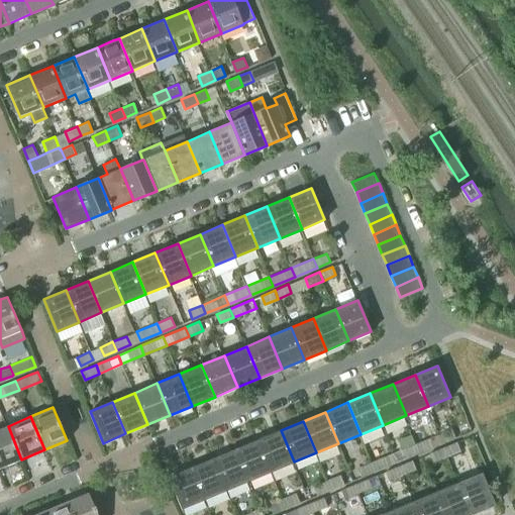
[(0,468),(21,459),(8,426),(0,428),(0,468)]
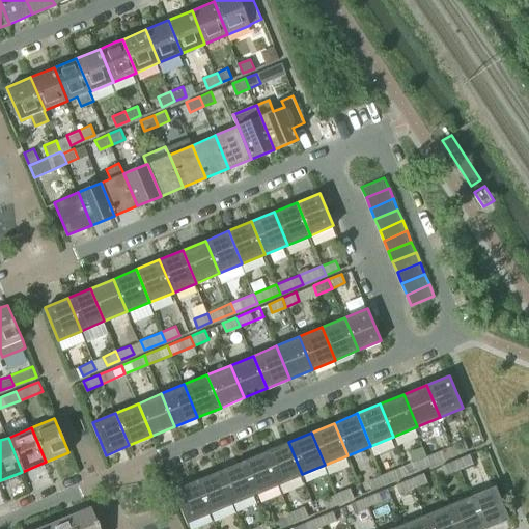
[(465,439),(450,445),(454,454),(468,448),(465,439)]
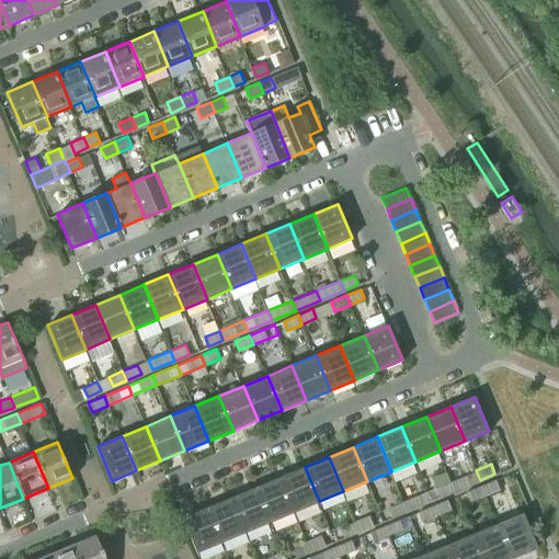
[(281,477),(295,512),(319,501),(305,467),(281,477)]
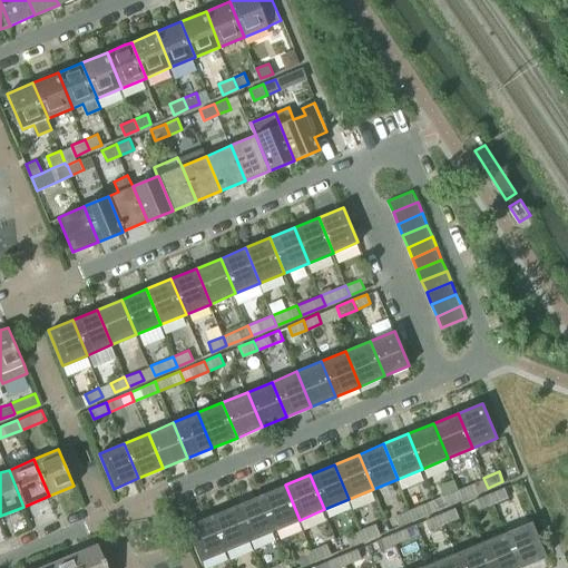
[(463,498),(478,491),(475,482),(459,488),(463,498)]
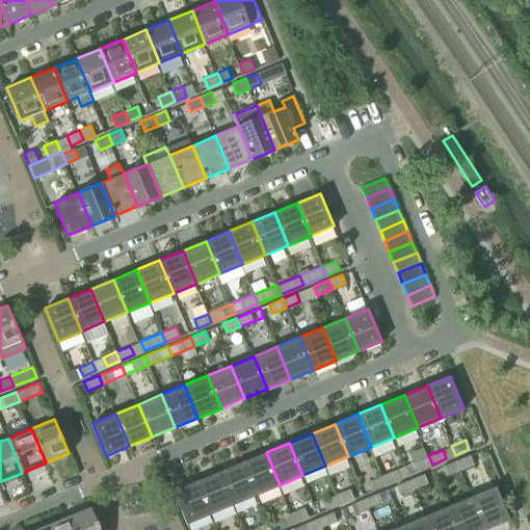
[(243,461),(257,495),(280,485),(266,452),(243,461)]
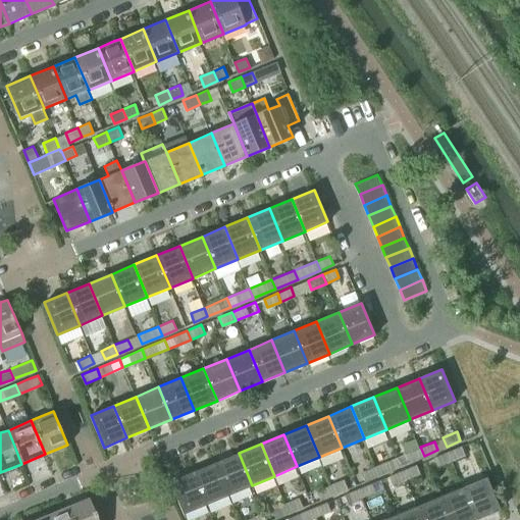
[(452,460),(465,454),(462,445),(448,451),(452,460)]
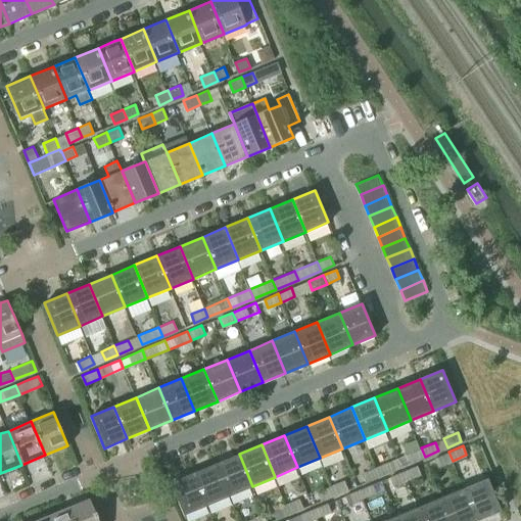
[(398,458),(403,466),(425,457),(421,447),(398,458)]
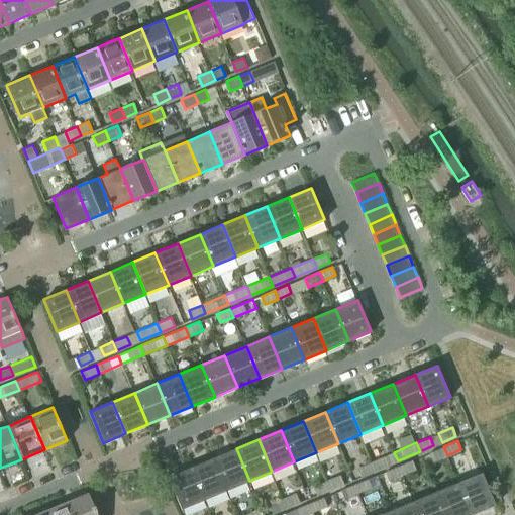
[(430,451),(434,461),(447,455),(443,446),(430,451)]
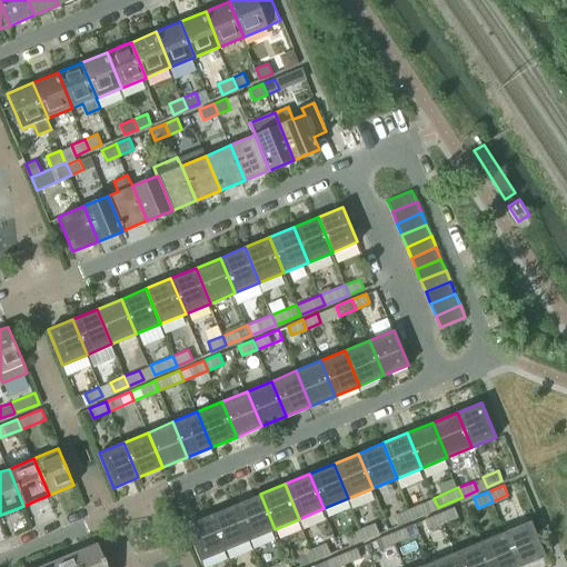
[(236,505),(250,539),(275,529),(260,494),(236,505)]
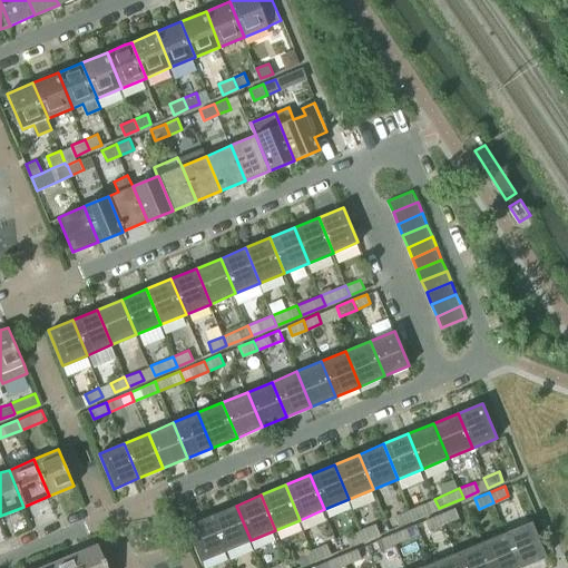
[(414,519),(415,518),(439,508),(434,499),(410,509),(414,519)]
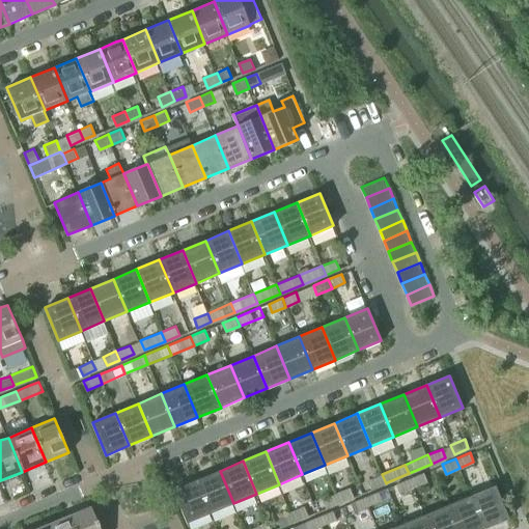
[(196,480),(210,512),(233,503),(220,471),(196,480)]
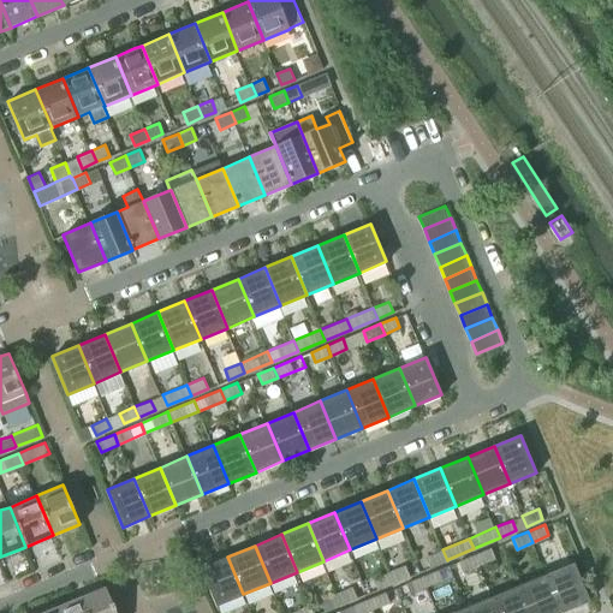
[(480,564),(495,558),(492,547),(475,553),(480,564)]
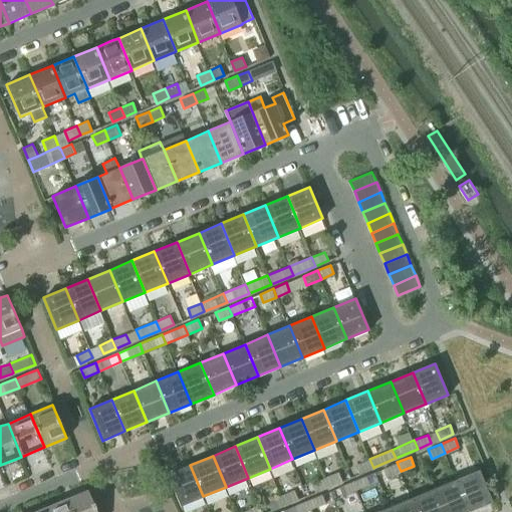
[(356,464),(360,473),(373,468),(369,459),(356,464)]
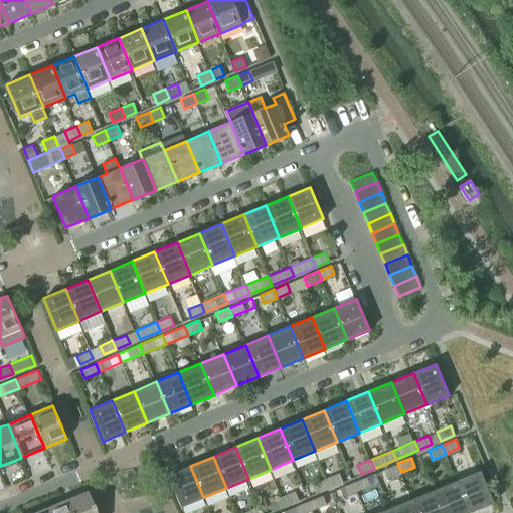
[(384,469),(388,478),(401,472),(397,463),(384,469)]
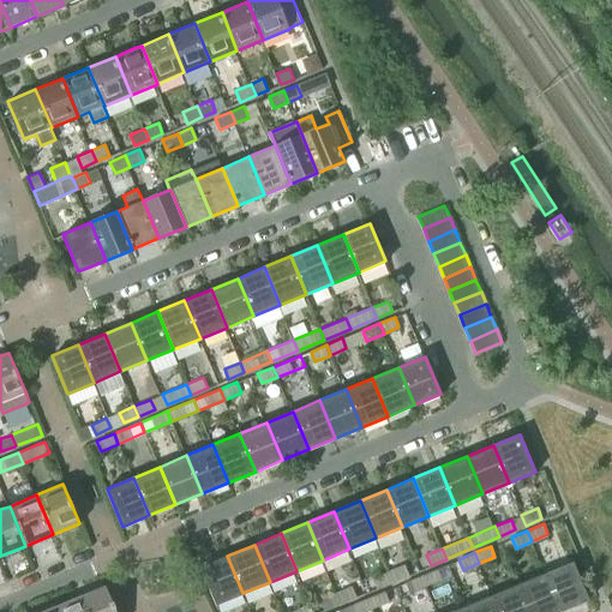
[(201,567),(216,604),(243,593),(227,556),(201,567)]
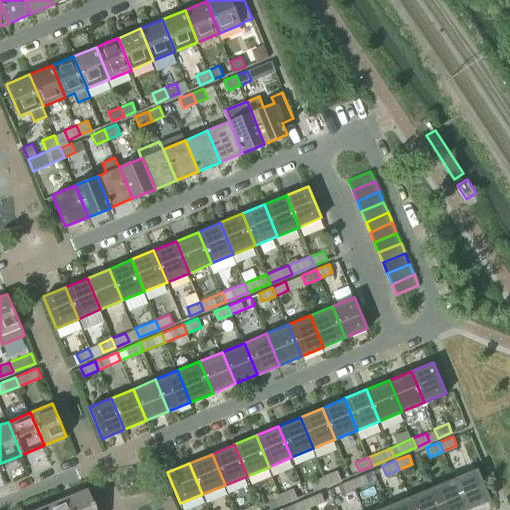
[(490,500),(477,468),(455,478),(468,509),(490,500)]
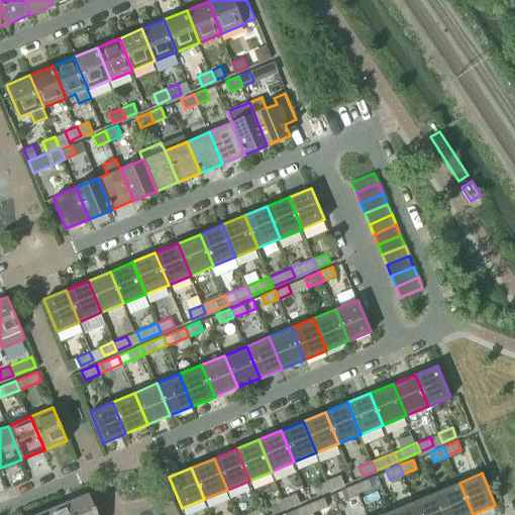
[(344,484),(340,474),(327,480),(330,489),(344,484)]
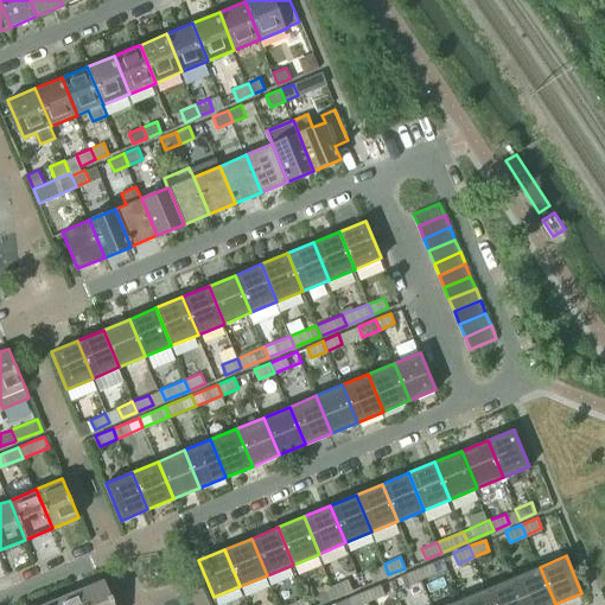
[(421,579),(438,572),(433,561),(416,568),(421,579)]
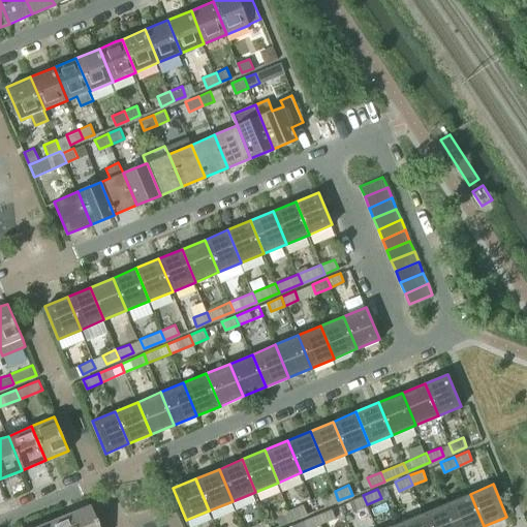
[(335,491),(321,496),(326,505),(338,500),(335,491)]
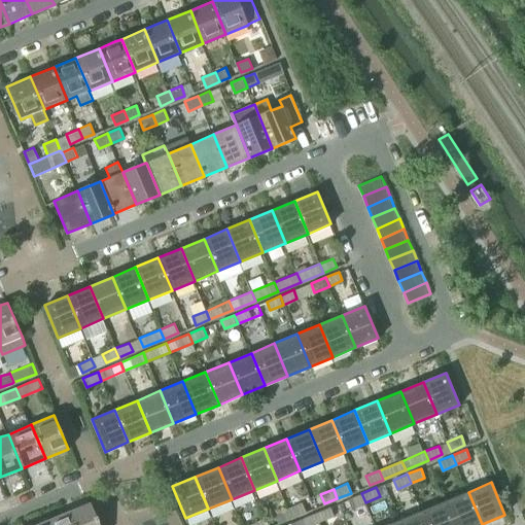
[(455,524),(479,524),(482,524),(468,492),(446,501),(455,524)]
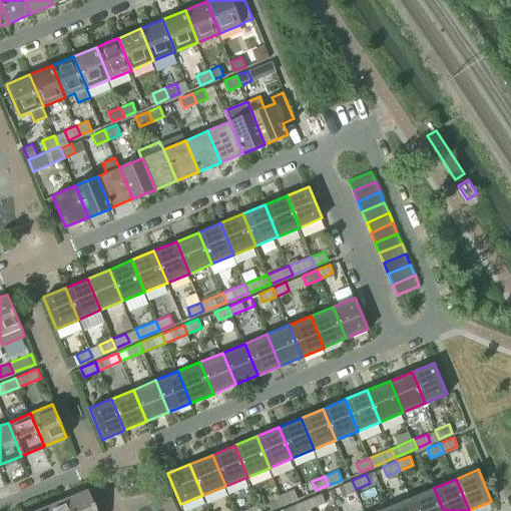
[(339,485),(343,494),(356,489),(352,480),(339,485)]
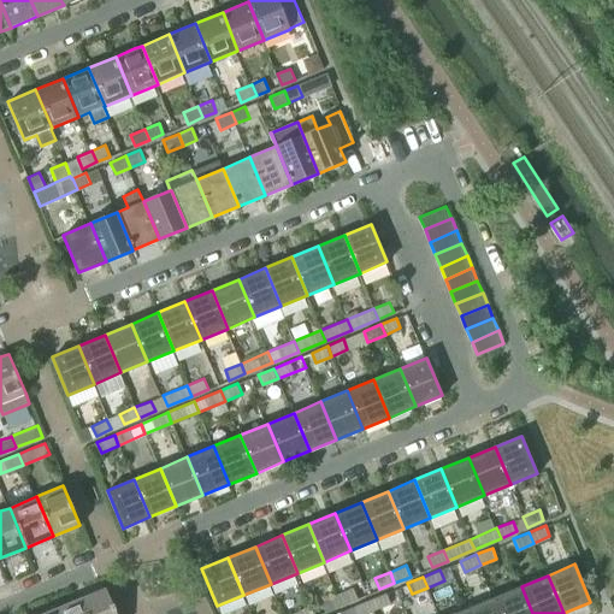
[(358,598),(353,586),(336,594),(341,606),(358,598)]
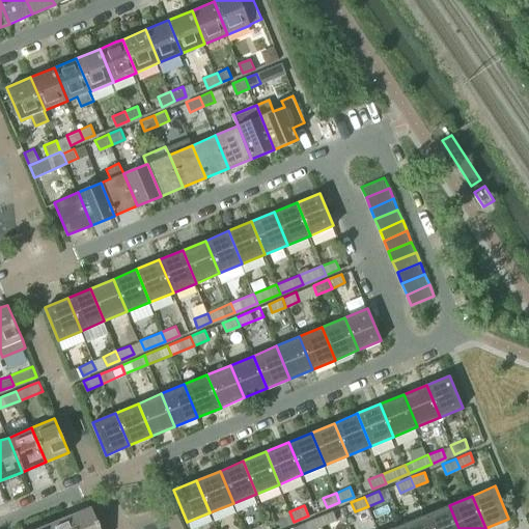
[(432,528),(458,528),(449,505),(426,514),(432,528)]
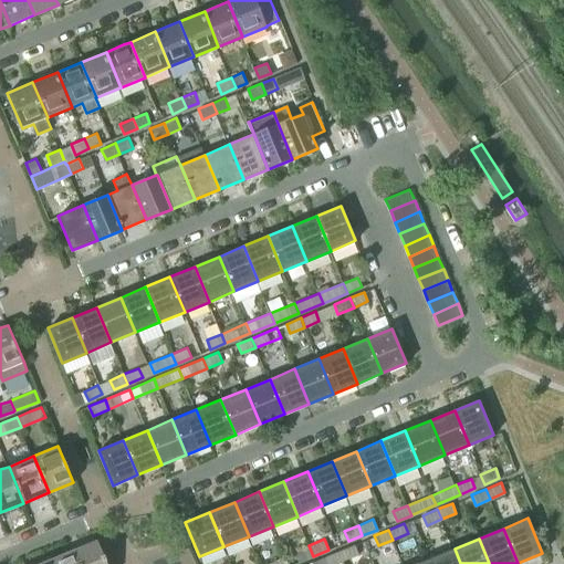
[(106,563),(97,540),(72,550),(77,563),(106,563)]
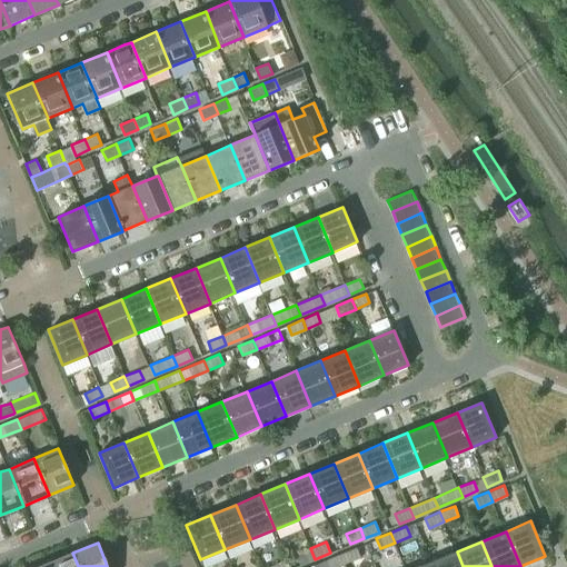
[(360,556),(357,546),(341,553),(346,563),(360,556)]
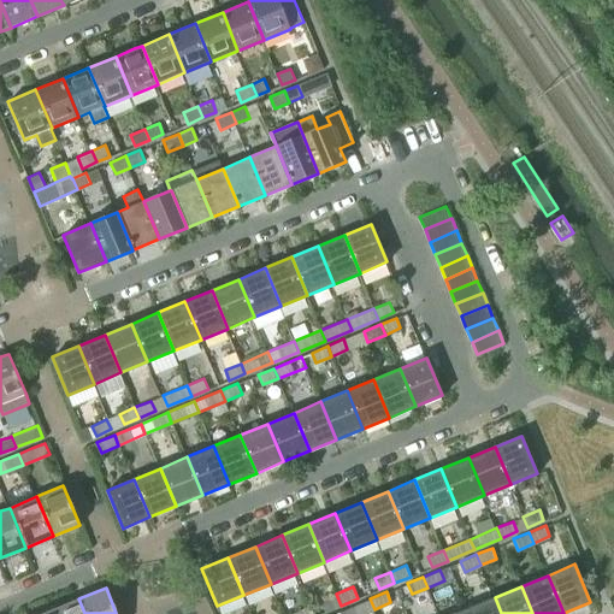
[(336,594),(322,601),(326,612),(341,606),(336,594)]
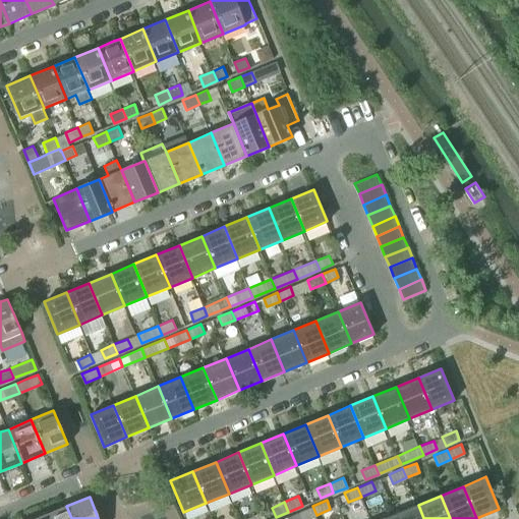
[(397,518),(423,518),(418,505),(396,514),(397,518)]
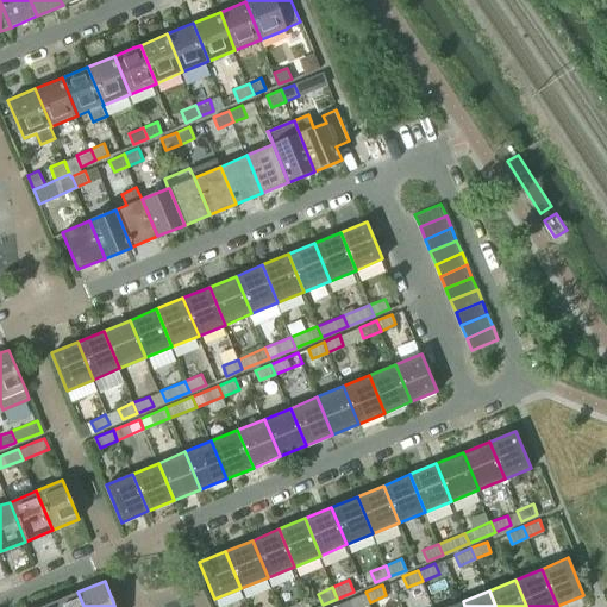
[(83,606),(77,592),(51,602),(52,606),(83,606)]
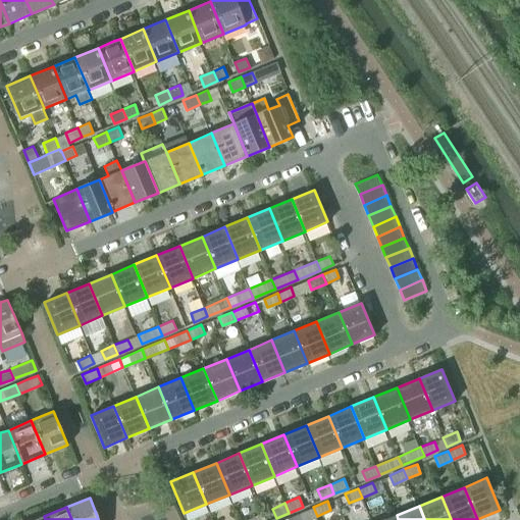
[(313,507),(300,513),(303,519),(307,519),(317,516),(313,507)]
